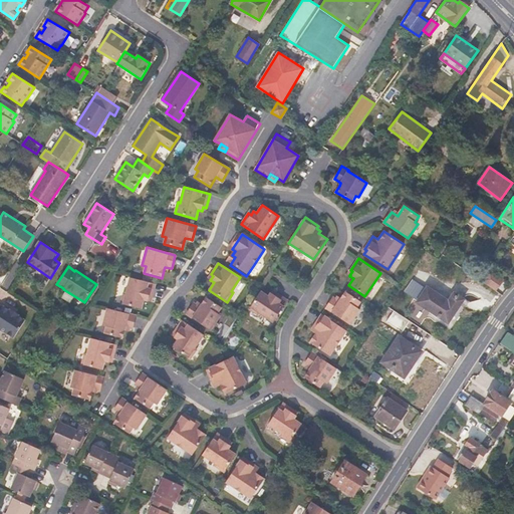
[(487,285),(494,274),(489,270),(482,281),(487,285)]
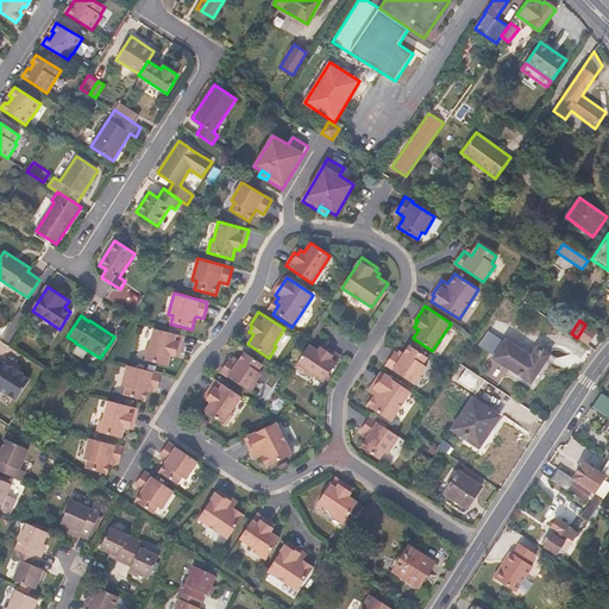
[(181,353),(184,337),(154,328),(149,347),(146,347),(143,359),(168,366),(170,357),(175,358),(177,352),(181,353)]
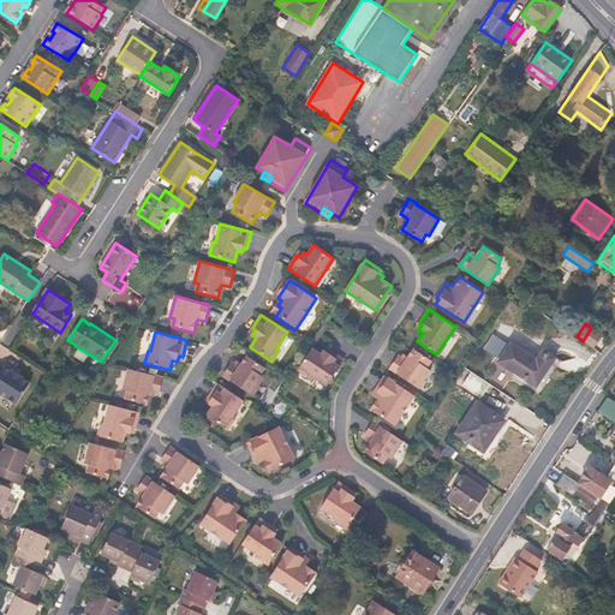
[(535,388),(555,357),(543,348),(536,358),(513,342),(499,364),(535,388)]
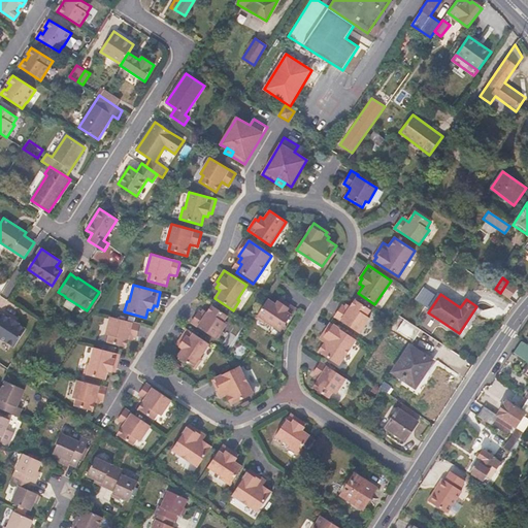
[(281,332),(296,308),(285,301),(283,303),(278,300),(277,300),(275,304),(268,299),(256,318),(265,325),(267,322),(281,332)]
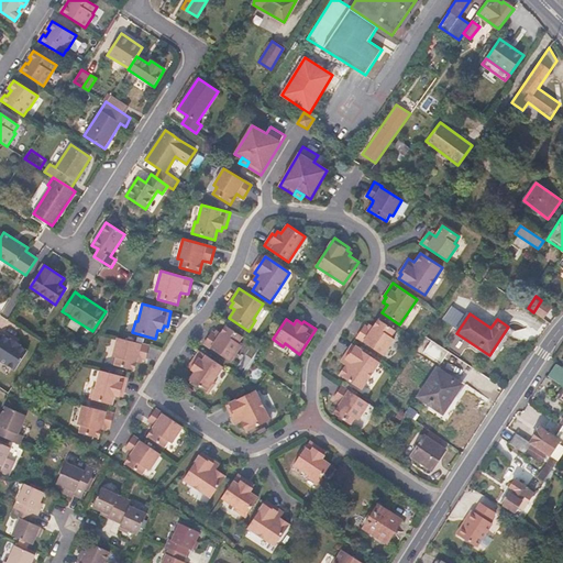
[(392,337),(396,330),(378,319),(374,327),(372,330),(367,327),(365,324),(356,339),(363,343),(363,342),(384,356),(395,339),(392,337)]
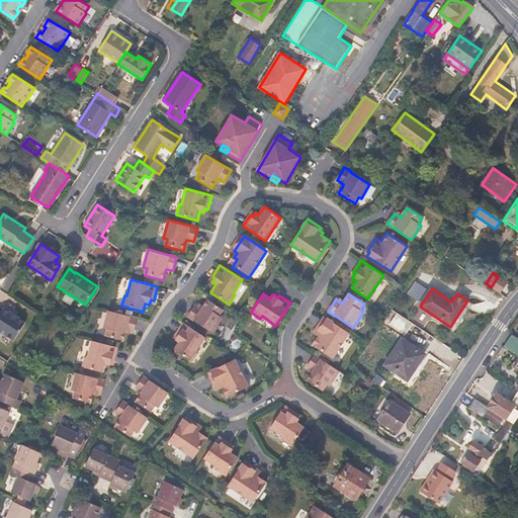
[(195,305),(188,317),(212,334),(223,318),(220,316),(224,310),(207,299),(203,307),(201,309),(197,306),(195,305)]
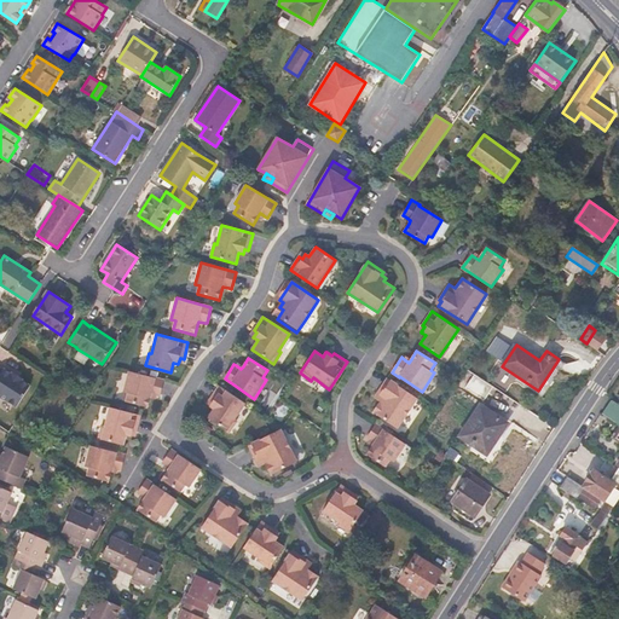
[(30,386),(23,381),(23,380),(12,372),(11,374),(4,369),(0,366),(0,397),(17,408),(30,386)]
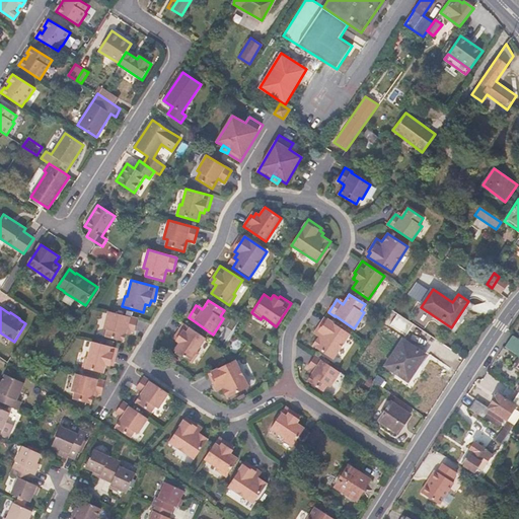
[(134,332),(137,318),(108,311),(103,328),(107,330),(105,337),(124,342),(126,334),(127,330),(132,332),(134,332)]
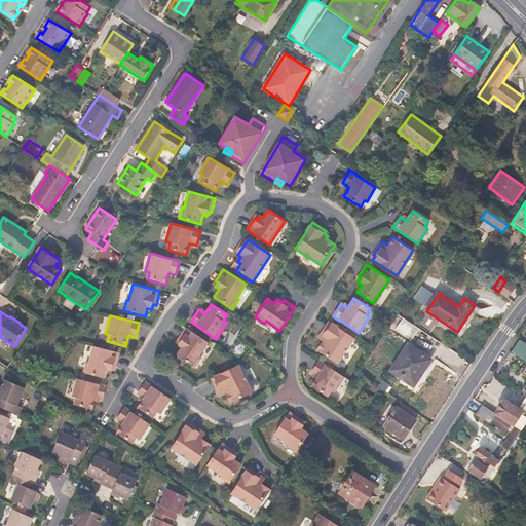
[(338,365),(354,338),(329,321),(320,334),(322,336),(320,339),(323,341),(316,350),(338,365)]
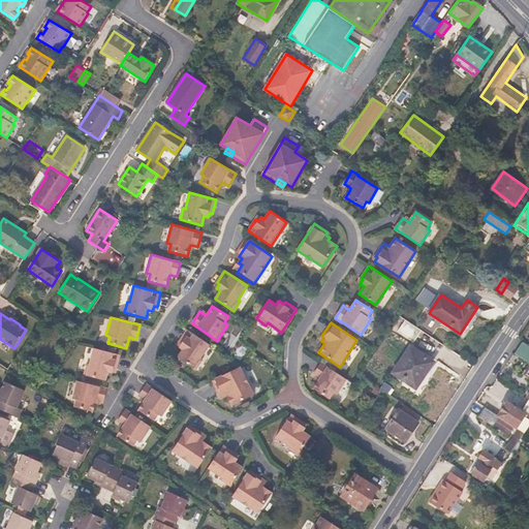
[(200,359),(210,344),(187,330),(180,341),(182,343),(179,347),(183,349),(178,358),(196,370),(203,361),(200,359)]
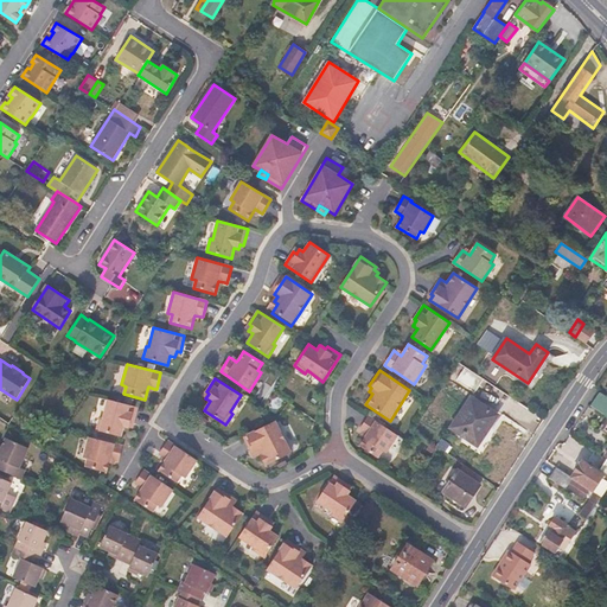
[(606,416),(606,415),(606,397),(599,393),(590,406),(606,416)]
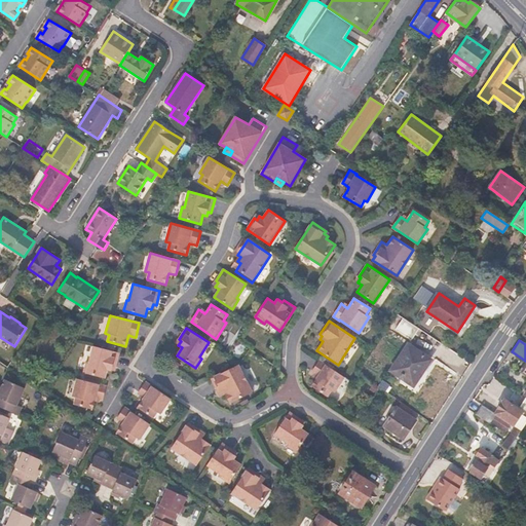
[(414,386),(431,360),(408,343),(389,371),(414,386)]
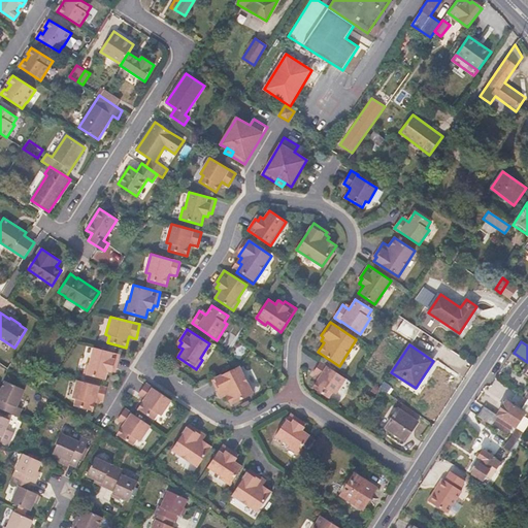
[(117,368),(121,354),(94,348),(90,364),(87,363),(84,374),(106,381),(107,371),(111,372),(113,367),(117,368)]
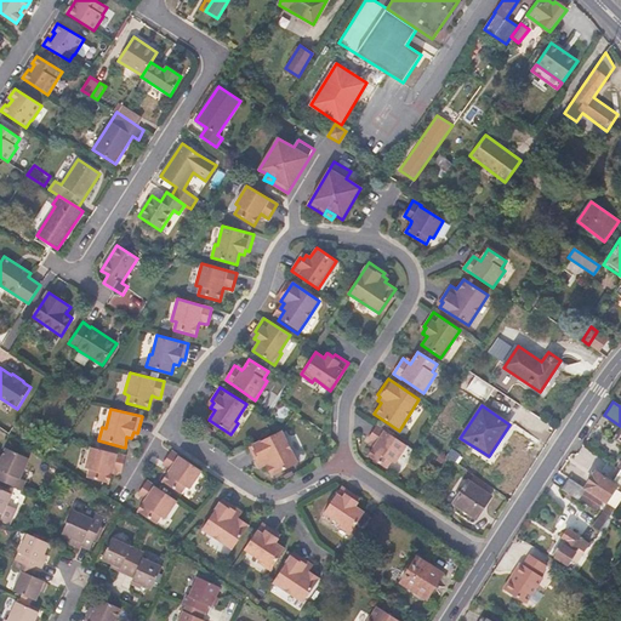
[(408,445),(377,426),(368,440),(370,442),(375,445),(374,448),(368,456),(387,468),(392,461),(396,463),(408,445)]
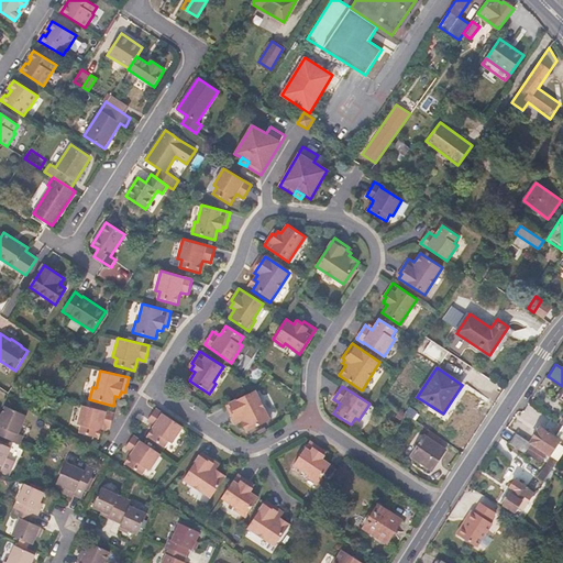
[(271,420),(255,390),(227,405),(236,424),(242,422),(243,424),(246,432),(271,420)]
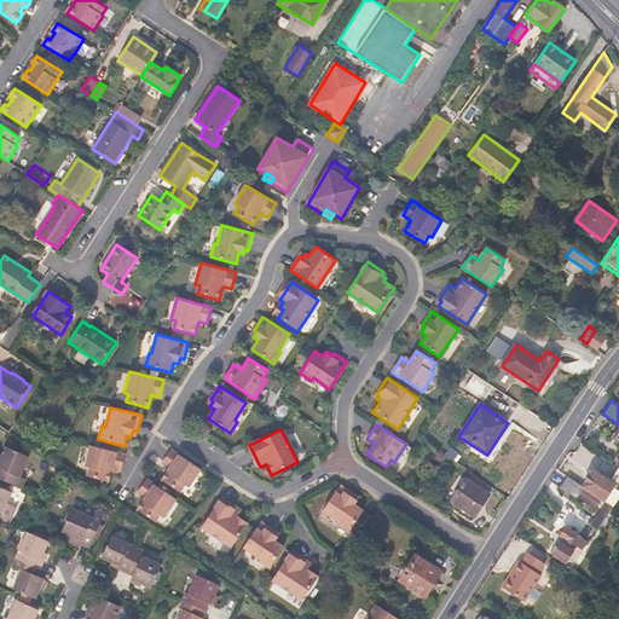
[(52,458),(58,450),(51,445),(45,452),(52,458)]
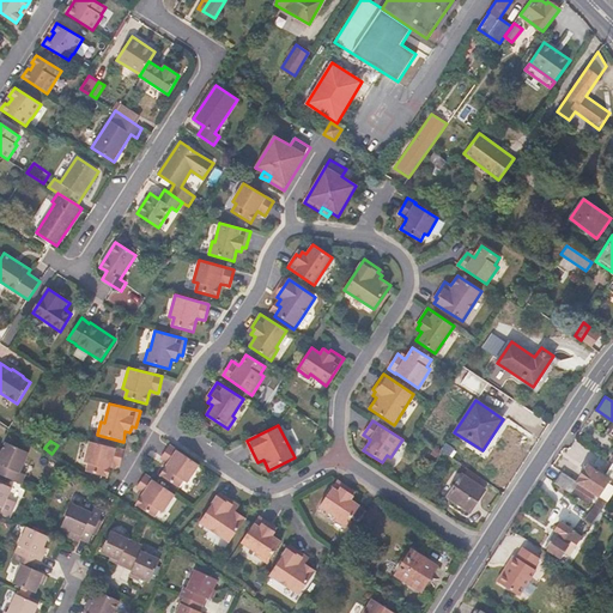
[(120,467),(125,450),(90,441),(84,462),(89,463),(86,472),(108,478),(110,468),(111,465),(117,466),(120,467)]
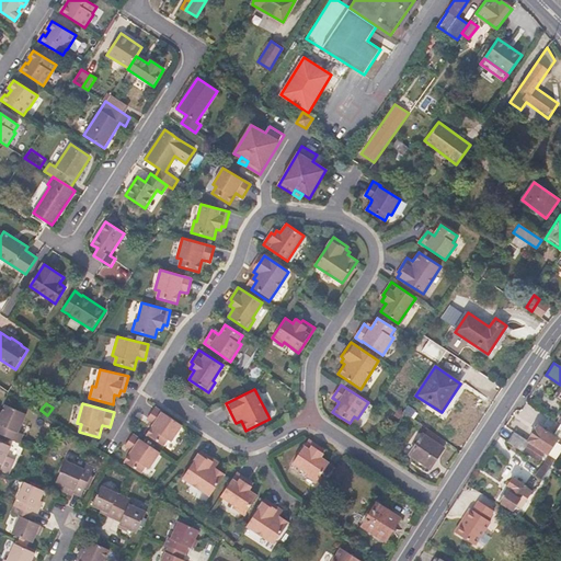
[(19,432),(26,414),(4,404),(1,413),(0,412),(0,433),(20,443),(24,435),(19,432)]
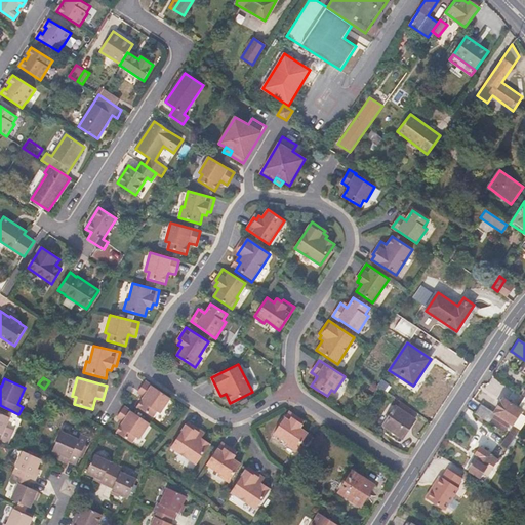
[(170,398),(146,381),(137,394),(139,395),(143,398),(142,400),(137,406),(153,417),(157,411),(160,413),(170,398)]
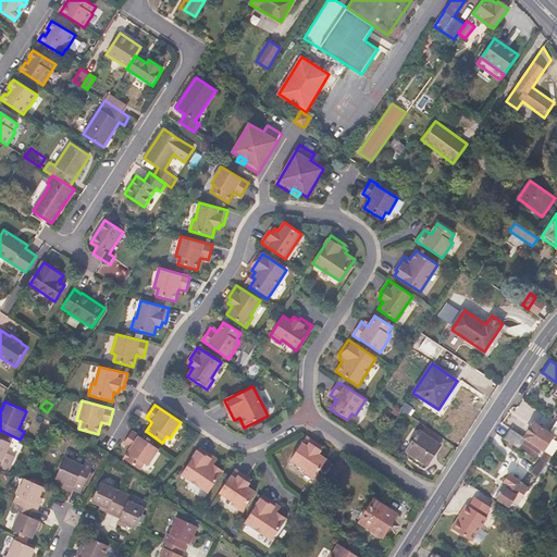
[(396,416),(400,409),(396,406),(392,412),(396,416)]
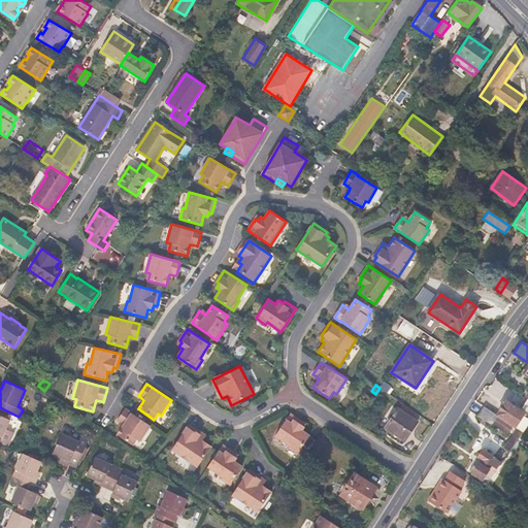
[(527,419),(523,416),(524,414),(505,400),(496,415),(512,424),(514,426),(517,428),(523,432),(527,424),(527,419)]
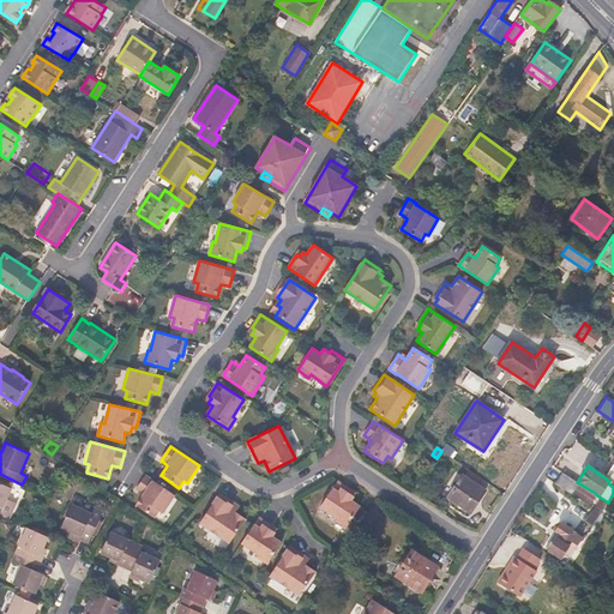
[(577,482),(563,473),(555,482),(590,505),(597,495),(595,493),(577,482)]
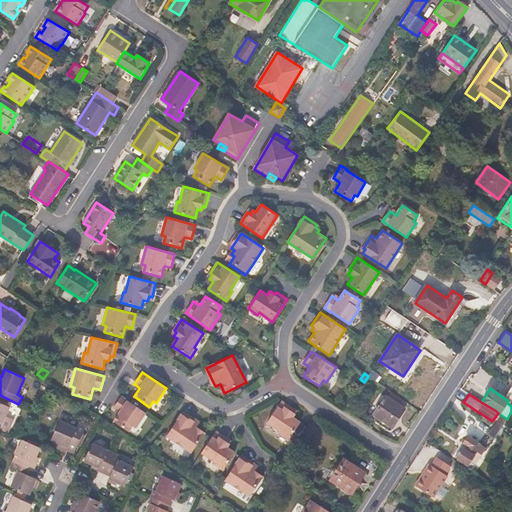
[(391,432),(406,409),(386,396),(373,416),(375,421),(391,432)]
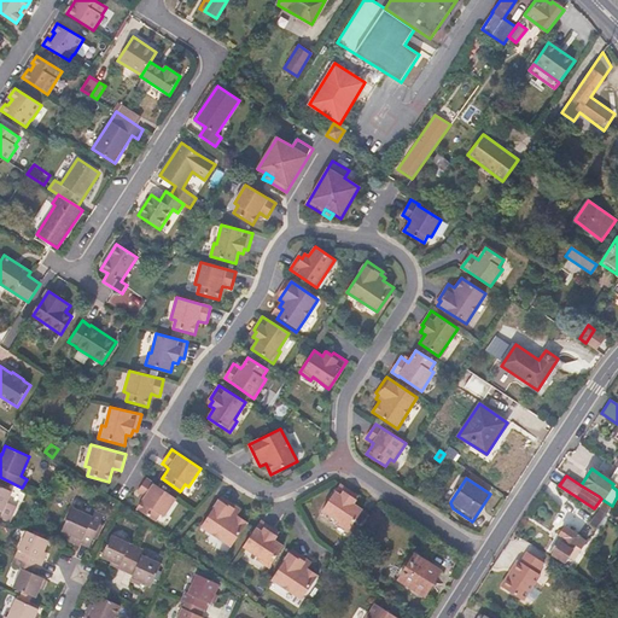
[(178,499),(147,479),(138,494),(140,495),(145,499),(143,501),(138,509),(156,522),(161,514),(164,517),(178,499)]
